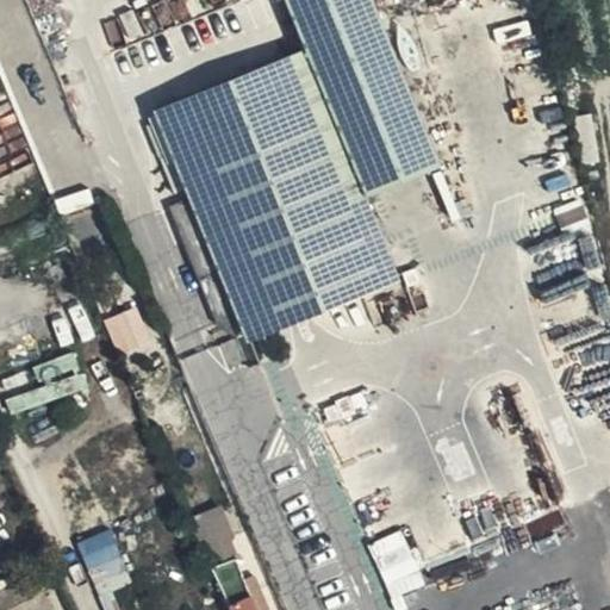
[(285,0),(363,192),(434,163),(367,0),(285,0)]
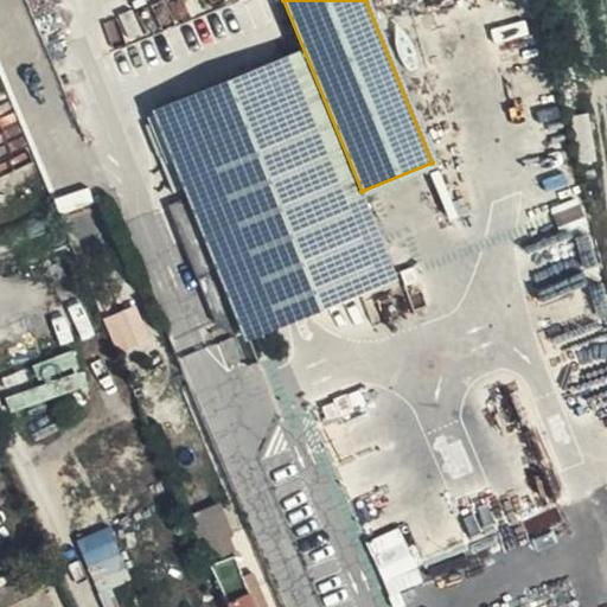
[(151,112),(247,340),(394,280),(298,50),(151,112)]
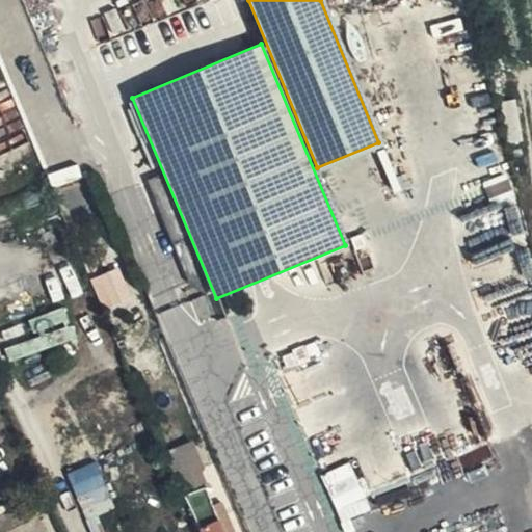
[(187,428),(163,439),(180,477),(201,470),(205,468),(187,428)]
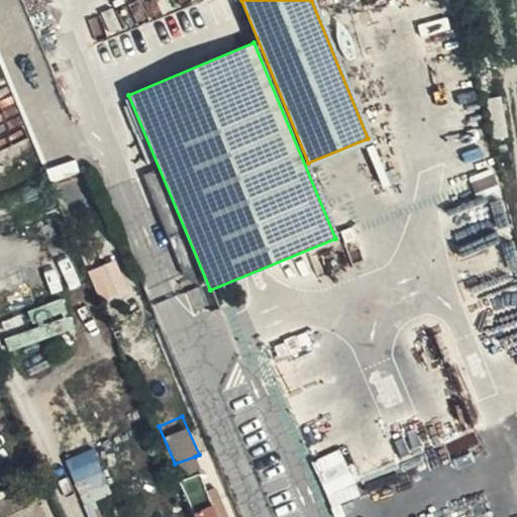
[(212,452),(200,459),(202,466),(205,464),(209,475),(220,470),(212,452)]
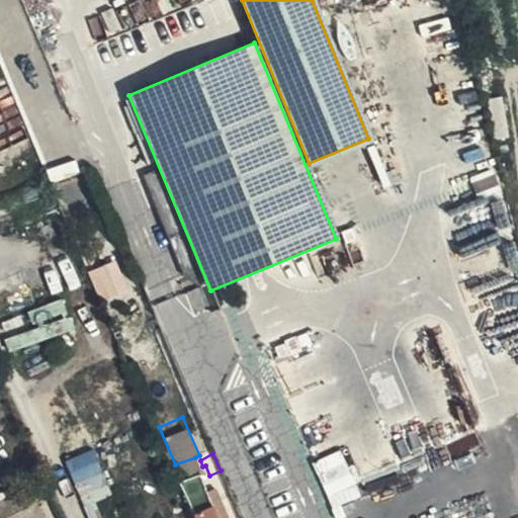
[(195,457),(175,464),(183,483),(202,476),(195,457)]
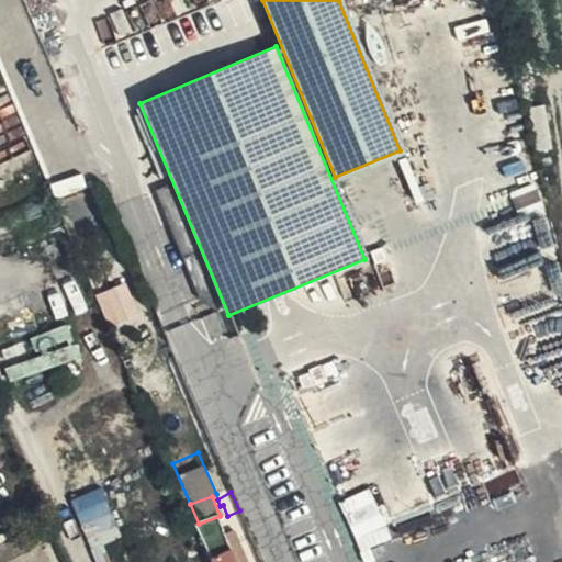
[(201,527),(215,561),(253,561),(243,538),(233,542),(223,519),(201,527)]
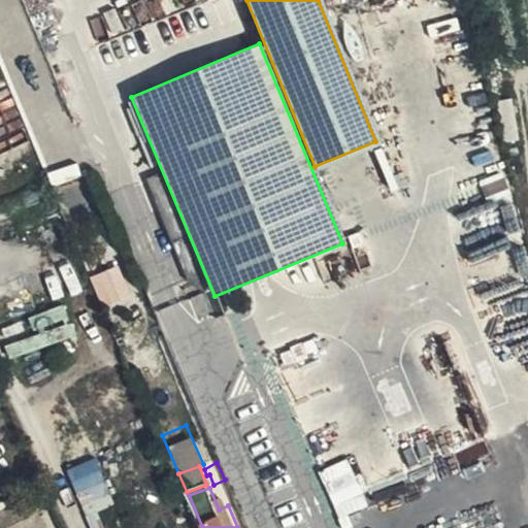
[(0,527),(42,527),(50,525),(33,492),(0,507),(0,527)]
